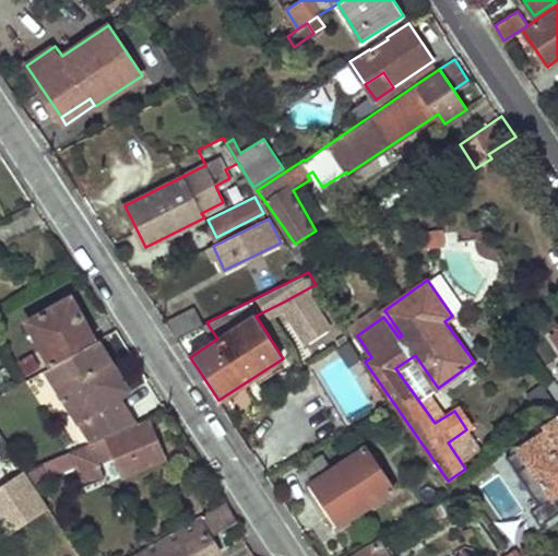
[(316,284),(284,302),(296,320),(317,309),(327,303),(316,284)]
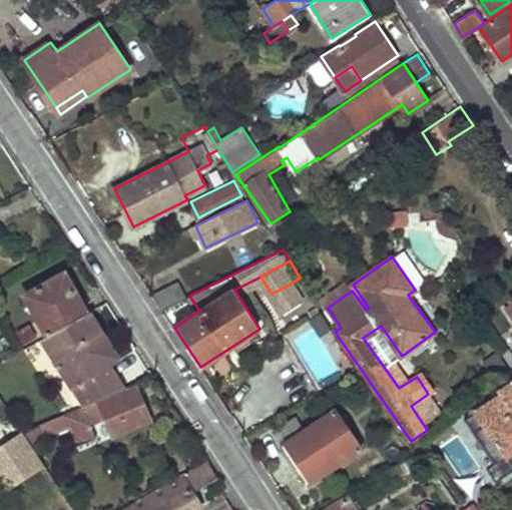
[(26,294),(48,335),(52,333),(84,316),(72,296),(77,293),(65,273),(26,294)]
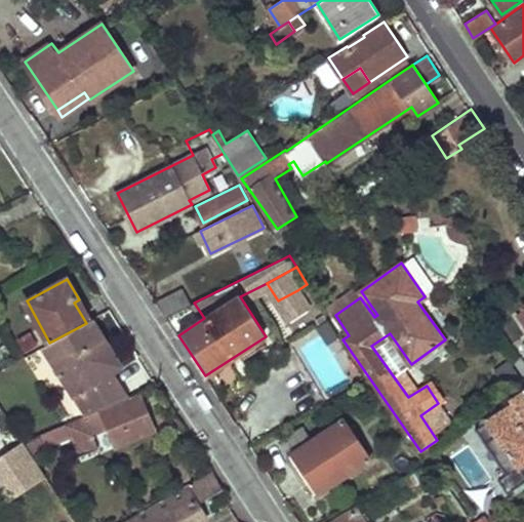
[(166,316),(190,304),(183,288),(156,302),(166,316)]
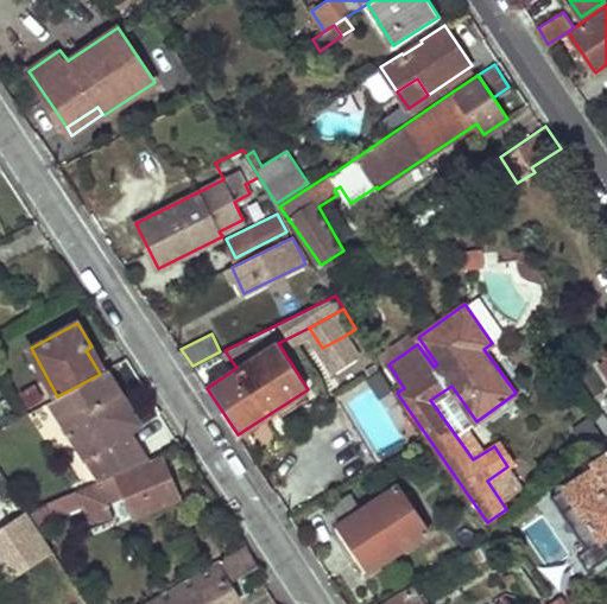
[(345,336),(322,348),(336,370),(358,356),(345,336)]
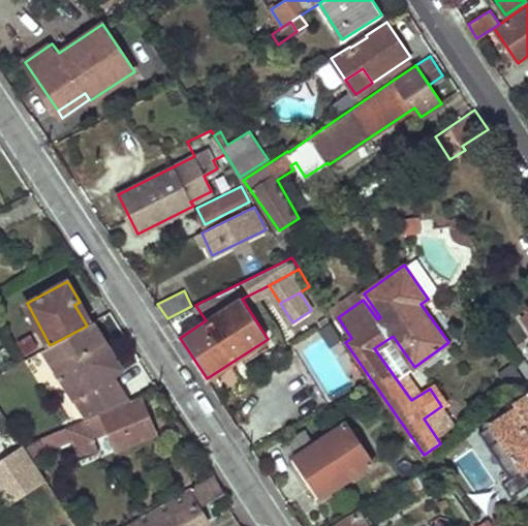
[(91,323),(80,302),(74,305),(87,326),(91,323)]
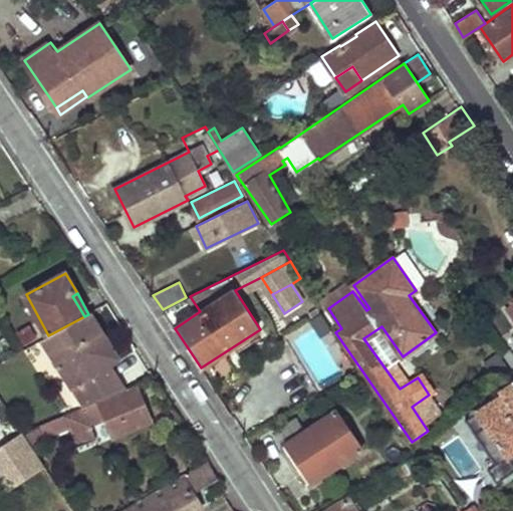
[(84,405),(126,388),(111,363),(105,355),(114,349),(91,312),(88,314),(84,316),(52,333),(65,354),(56,359),(84,405)]
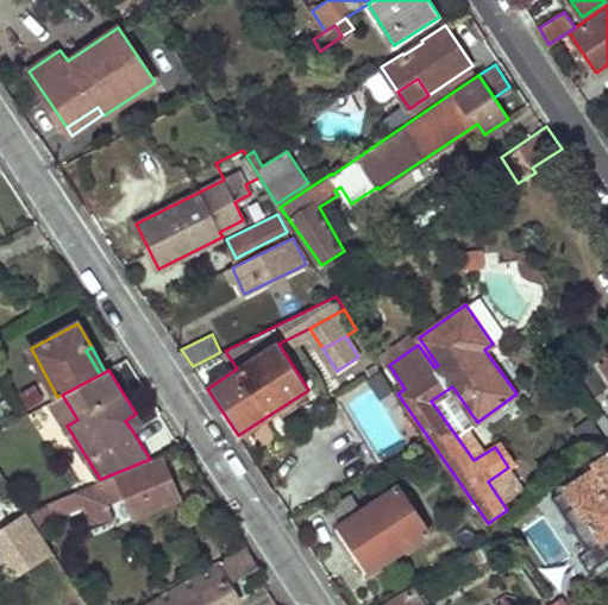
[(51,401),(67,426),(77,420),(62,395),(57,397),(51,401)]
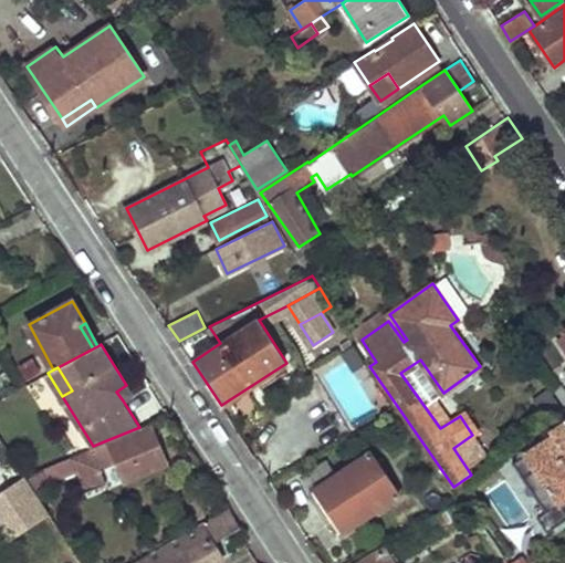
[(116,392),(123,400),(133,395),(126,385),(116,392)]
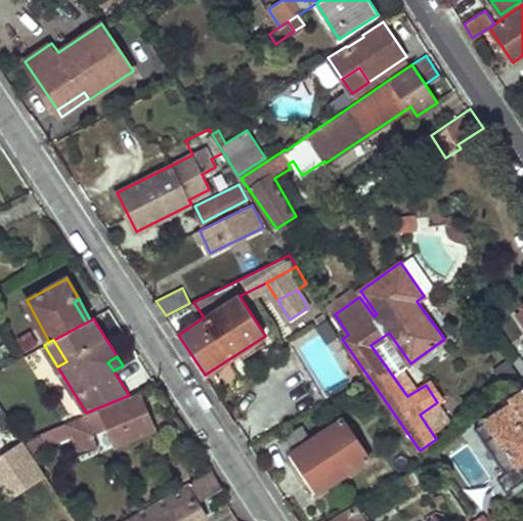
[(426,385),(437,402),(442,399),(431,381),(426,385)]
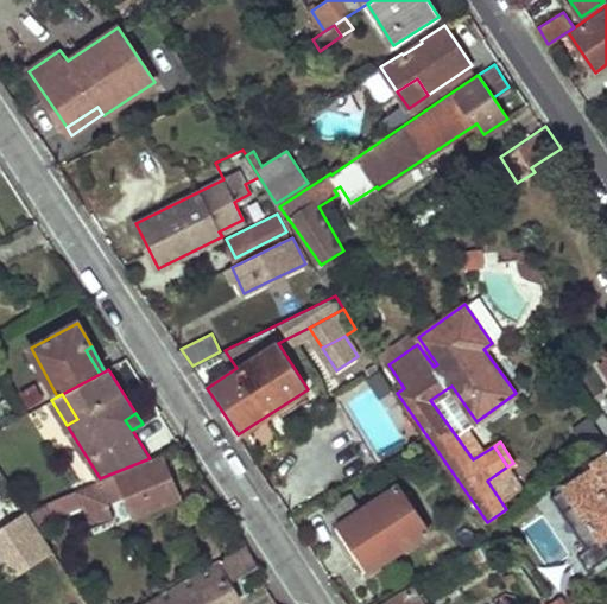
[(606,545),(602,539),(606,536),(606,450),(589,463),(594,470),(555,497),(589,546),(580,553),(590,568),(606,557),(606,545)]
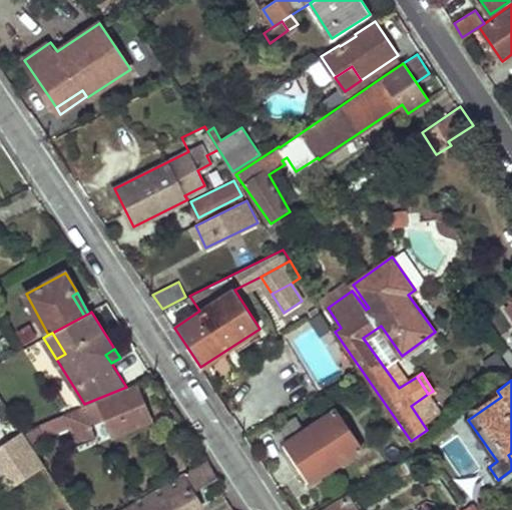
[(137,386),(67,415),(77,440),(92,434),(86,420),(104,411),(114,435),(151,420),(137,386)]
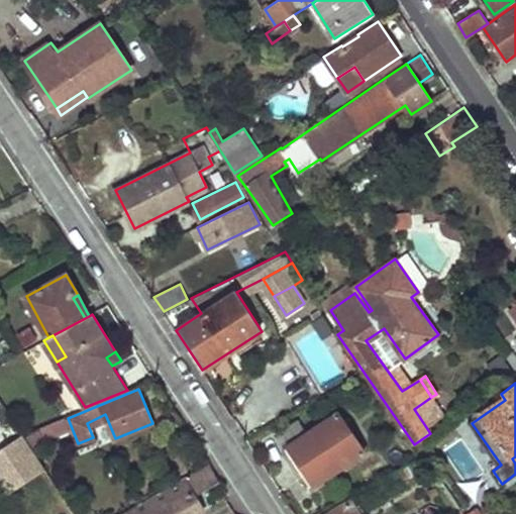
[(414,409),(426,427),(444,416),(431,397),(414,409)]
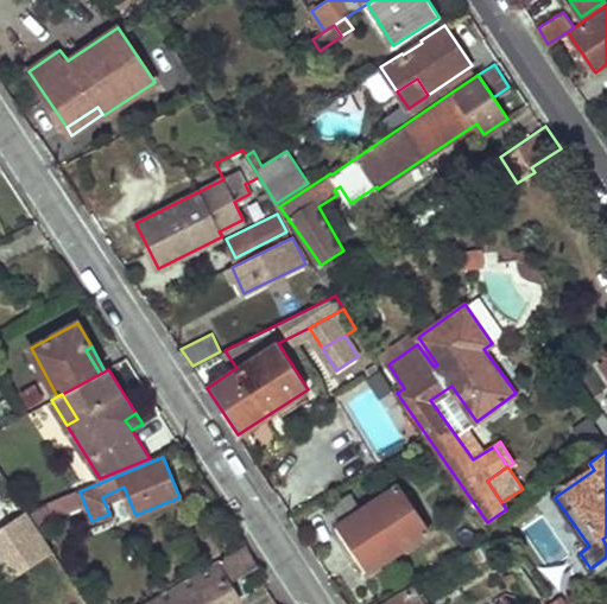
[(339,522),(371,571),(429,532),(398,484),(362,508),(341,521),(339,522)]
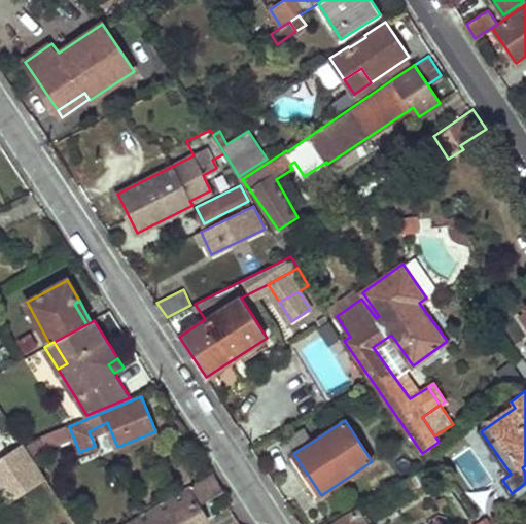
[(305,427),(287,440),(295,452),(314,441),(305,427)]
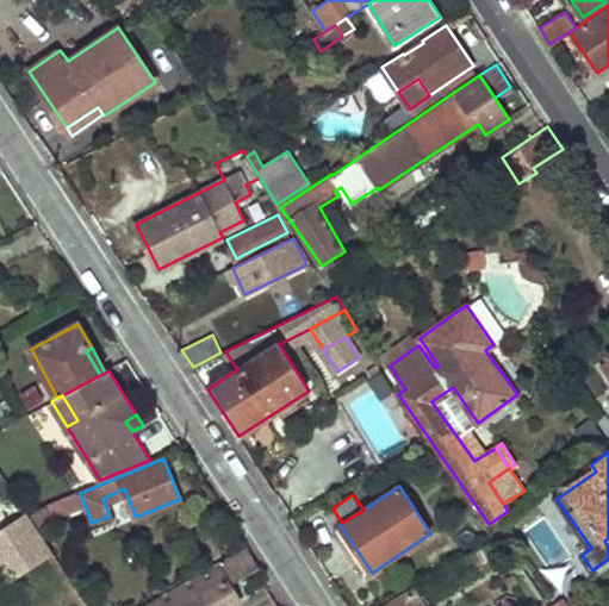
[(0,529),(0,568),(10,583),(54,555),(25,513),(0,529)]
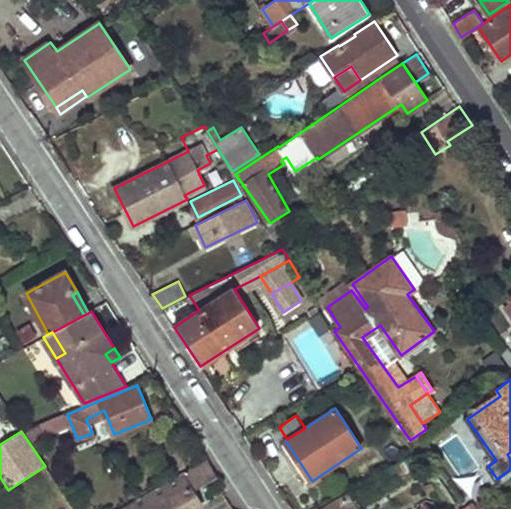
[(181,476),(121,508),(195,508),(203,505),(192,486),(201,481),(197,475),(213,467),(208,458),(180,474),(181,476)]
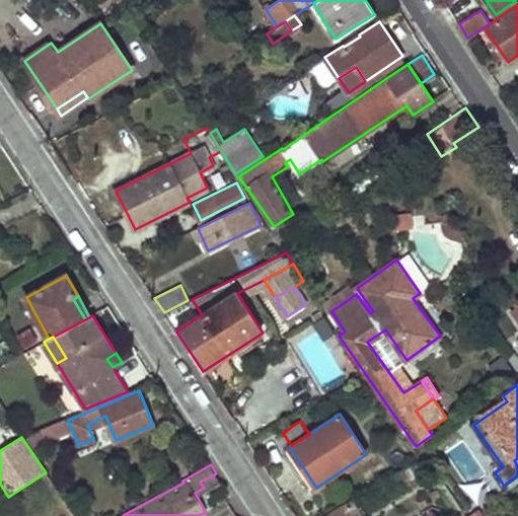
[(439,487),(431,492),(435,498),(443,493),(439,487)]
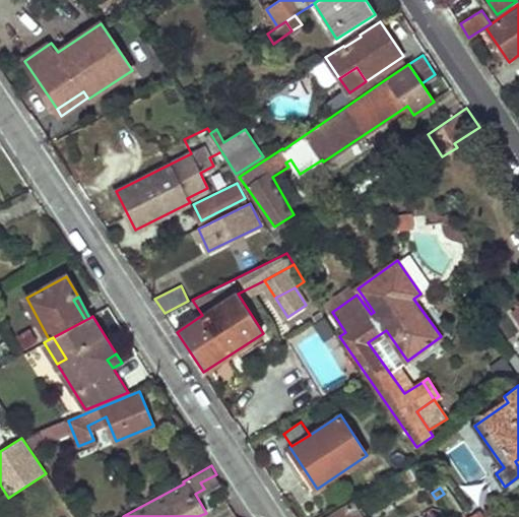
[(439,503),(445,512),(452,507),(446,498),(439,503)]
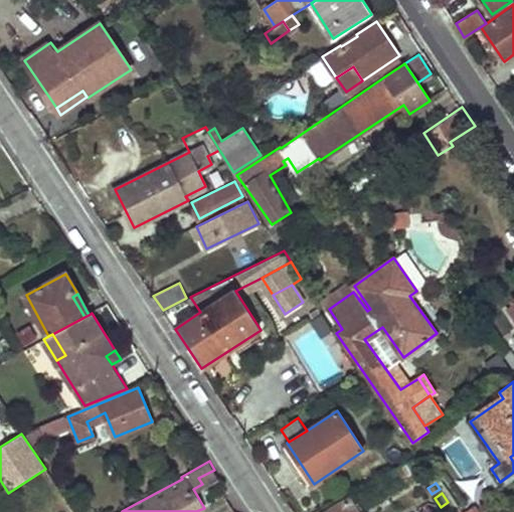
[(365,511),(359,502),(352,505),(348,499),(326,511),(365,511)]
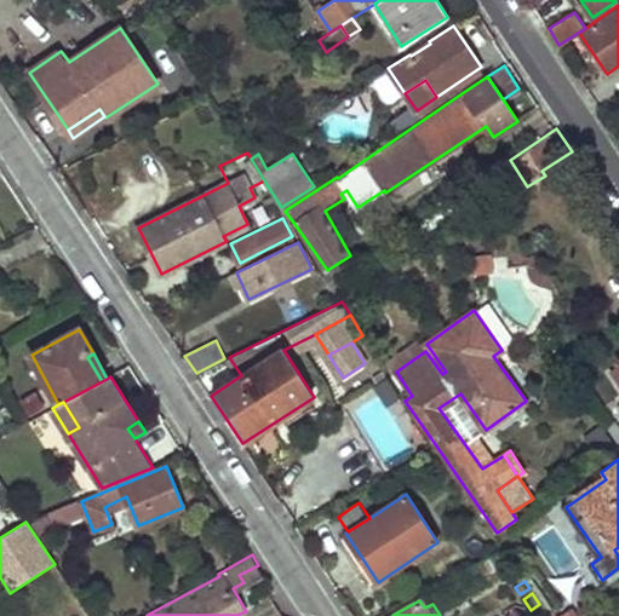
[(579,615),(574,608),(561,615),(557,615),(551,605),(544,611),(546,615),(579,615)]
